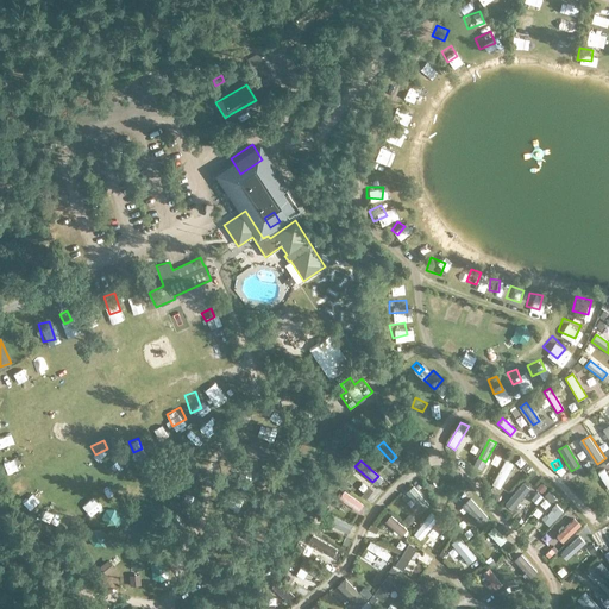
[(498,489),(513,465),(506,460),(491,484),(498,489)]
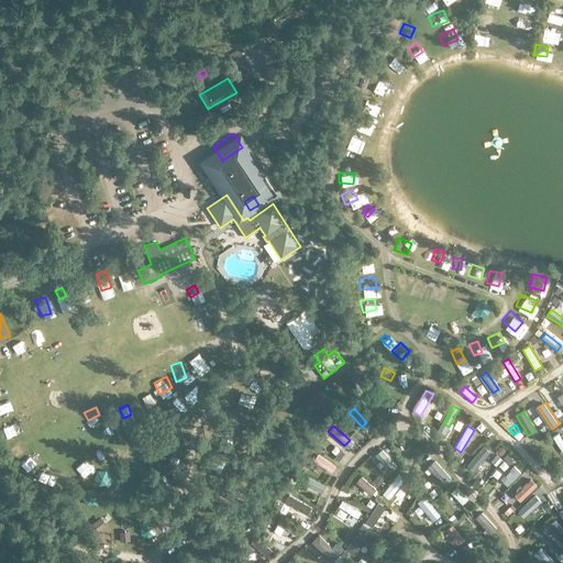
[(562,441),(558,433),(552,437),(562,454),(562,453),(562,441)]
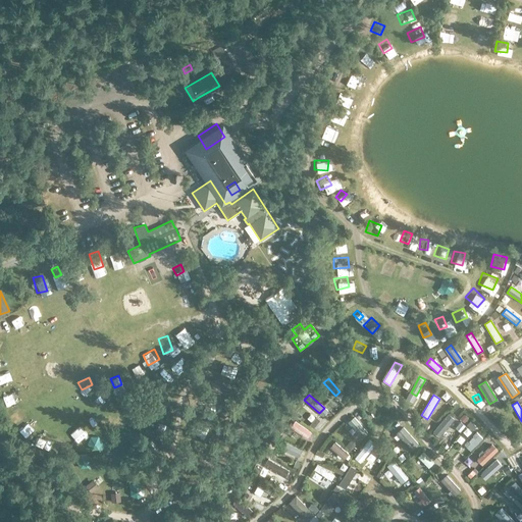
[(448,414),(432,431),(438,436),(454,419),(448,414)]
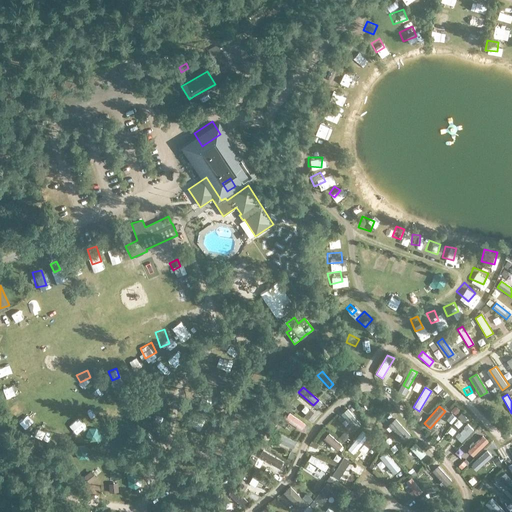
[(360,425),(347,409),(341,414),(354,430),(360,425)]
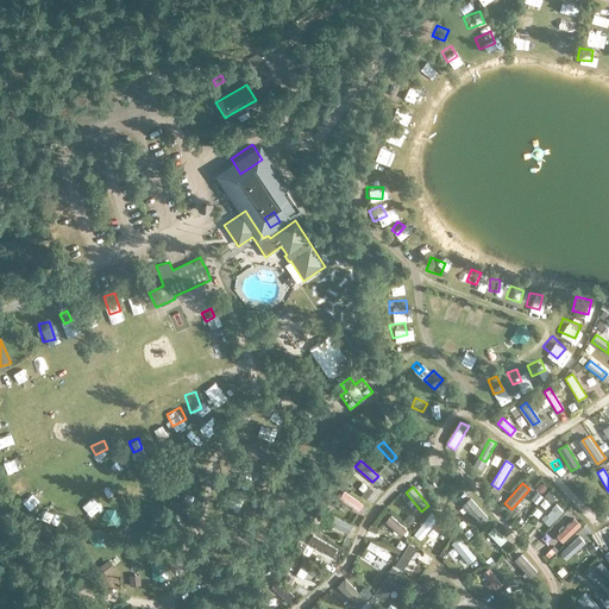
[(338,498),(358,512),(363,504),(343,491),(338,498)]
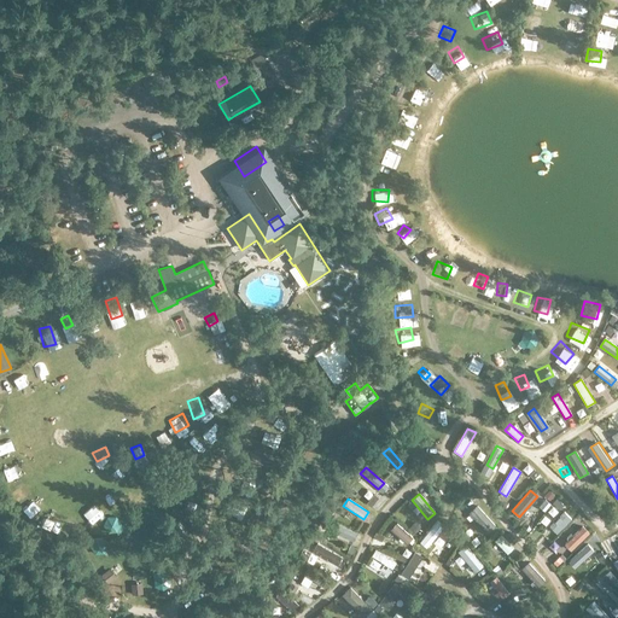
[(495,526),(477,505),(468,513),(488,534),(495,526)]
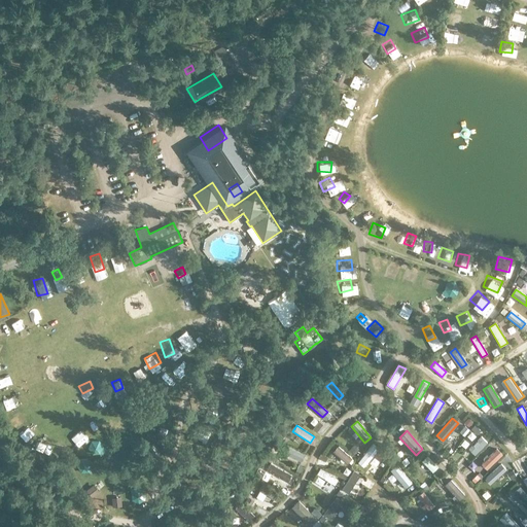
[(469,450),(475,455),(487,443),(482,437),(469,450)]
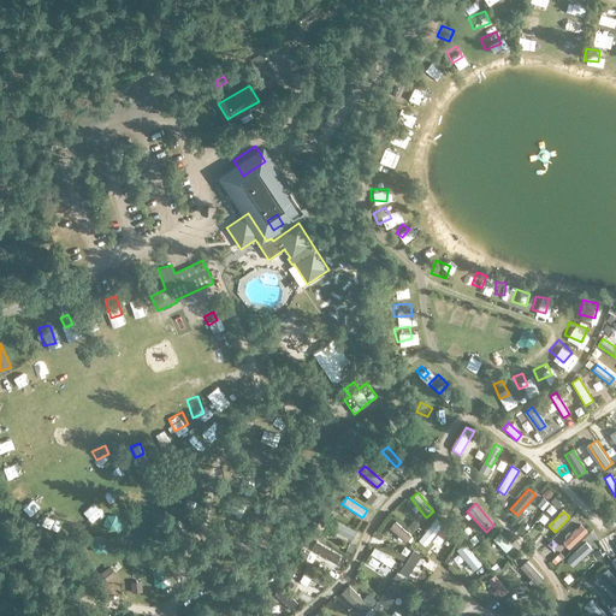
[(330,528),(350,537),(353,531),(332,521),(330,528)]
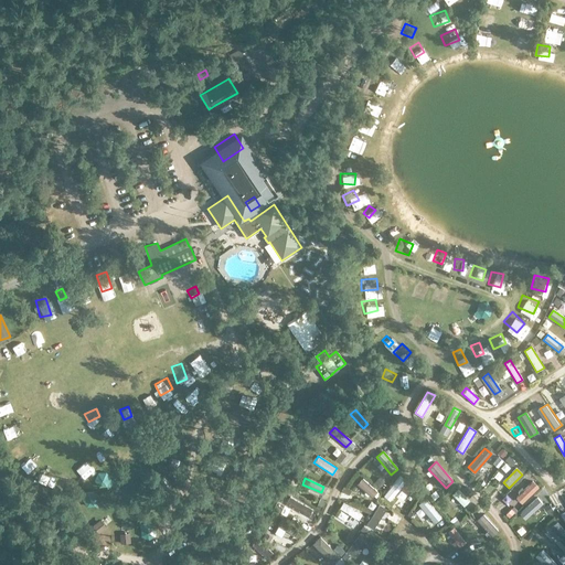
[(372,498),(377,492),(362,478),(356,483),(372,498)]
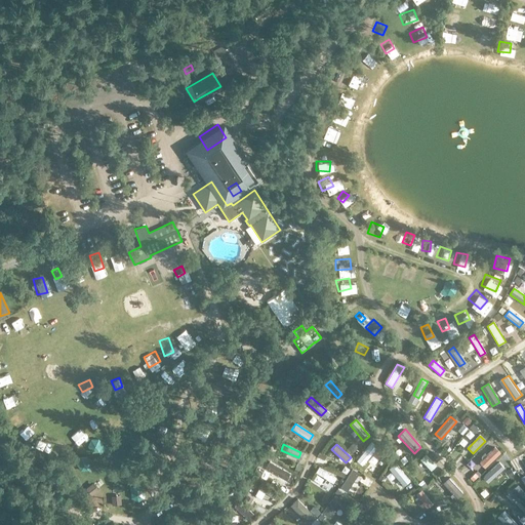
[(495,447),(479,462),(485,468),(500,452),(495,447)]
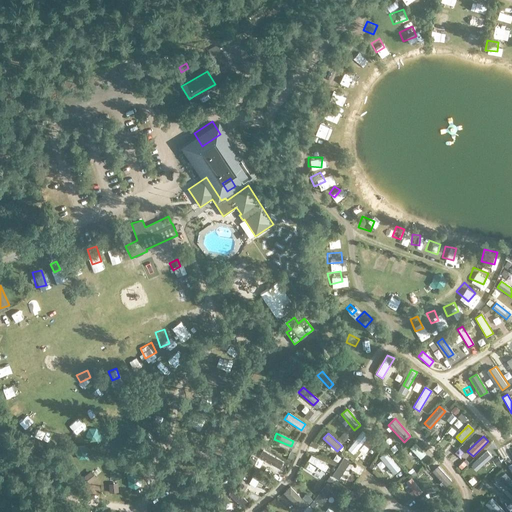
[(364,439),(352,449),(356,454),(368,445),(364,439)]
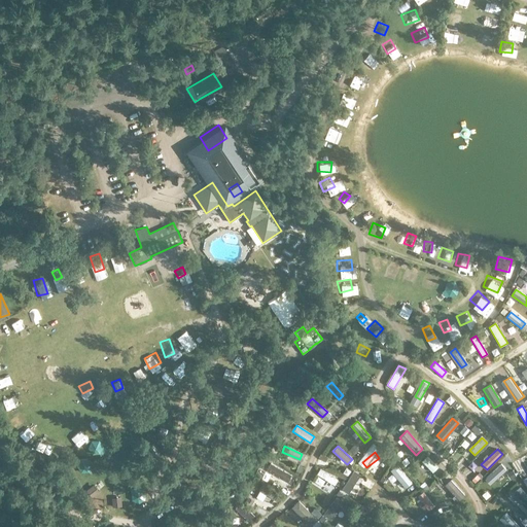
[(437,467),(426,456),(421,461),(432,472),(437,467)]
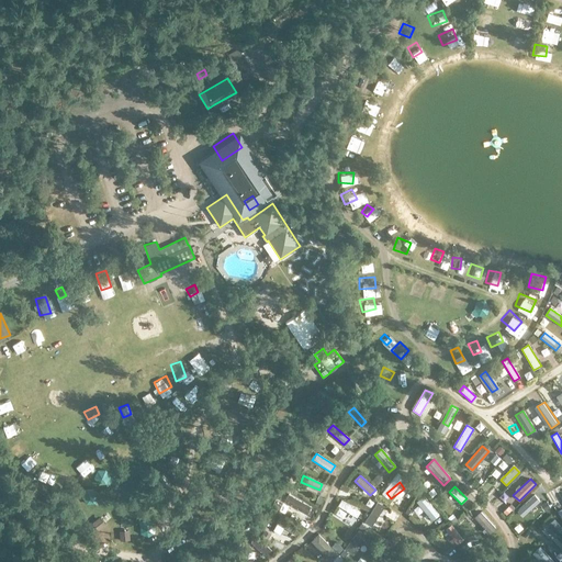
[(311,506),(289,494),(284,502),(306,514),(311,506)]
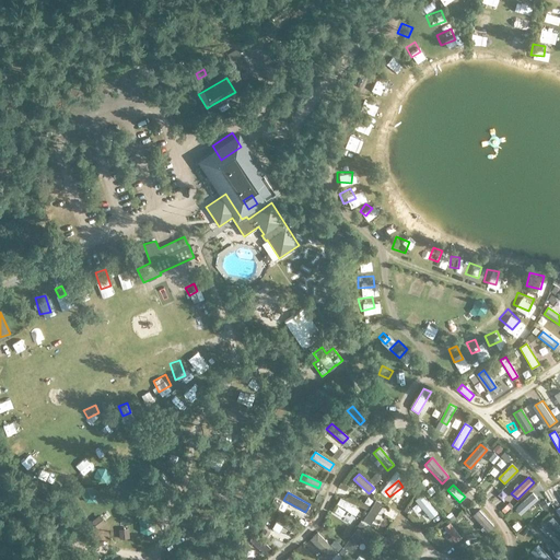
[(421,494),(415,499),(431,518),(436,513),(421,494)]
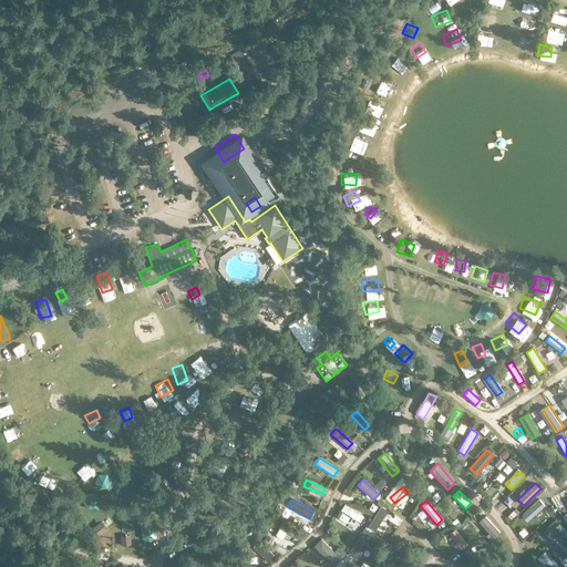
[(340,511),(359,522),(363,516),(343,504),(340,511)]
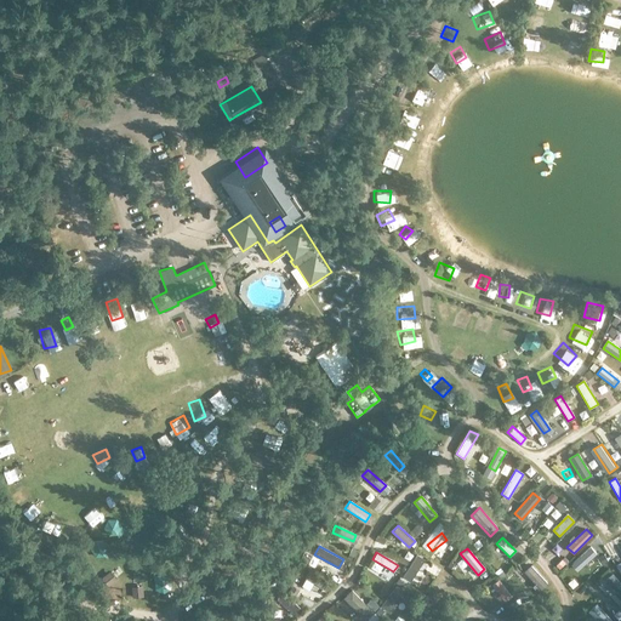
[(425,558),(417,553),(403,576),(410,581),(425,558)]
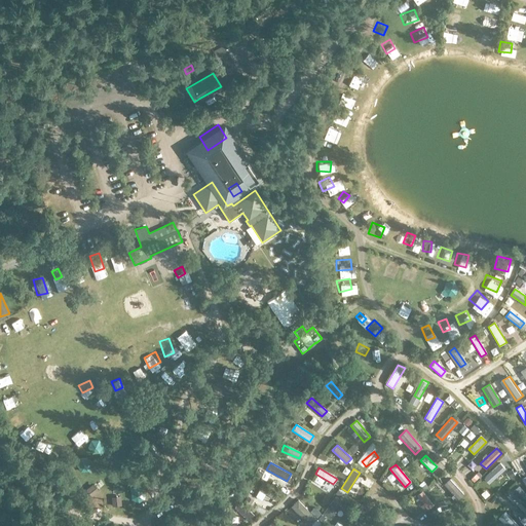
[(506,470),(493,479),(496,484),(510,475),(506,470)]
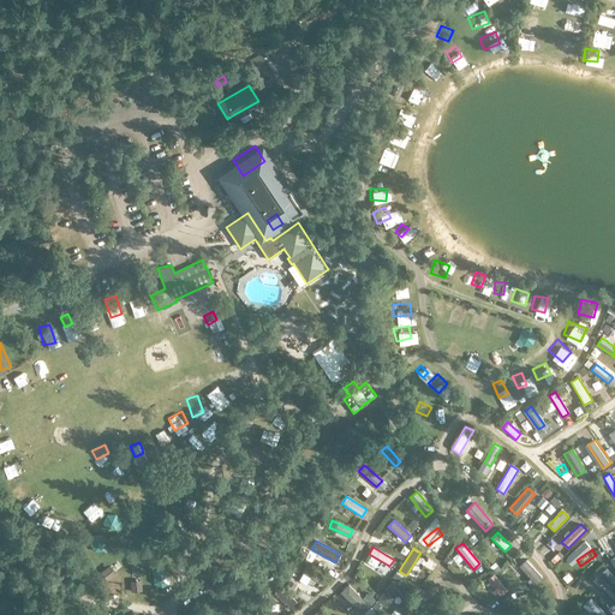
[(519,566),(536,585),(542,578),(525,560),(519,566)]
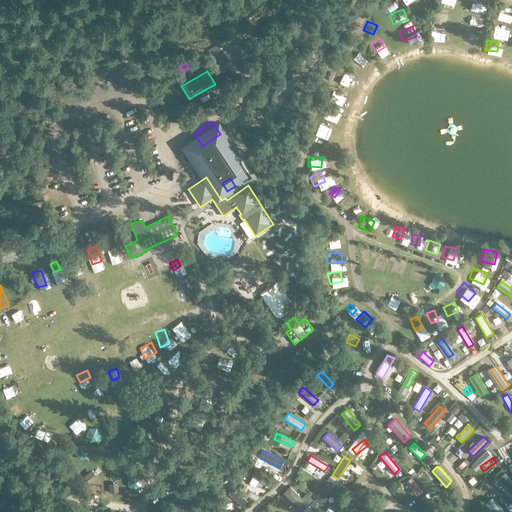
[(273,481),(255,470),(251,476),(270,487),(273,481)]
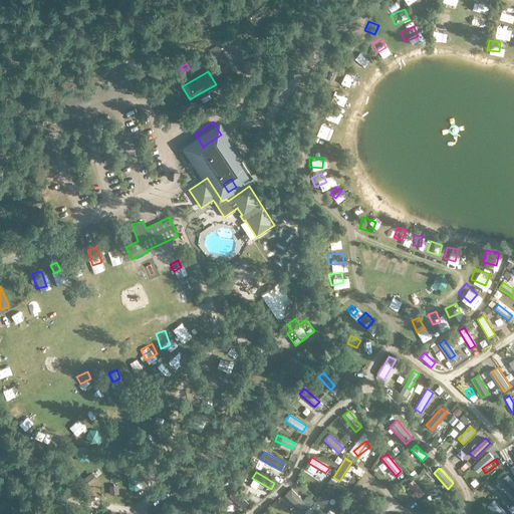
[(501,480),(513,495),(513,483),(506,475),(501,480)]
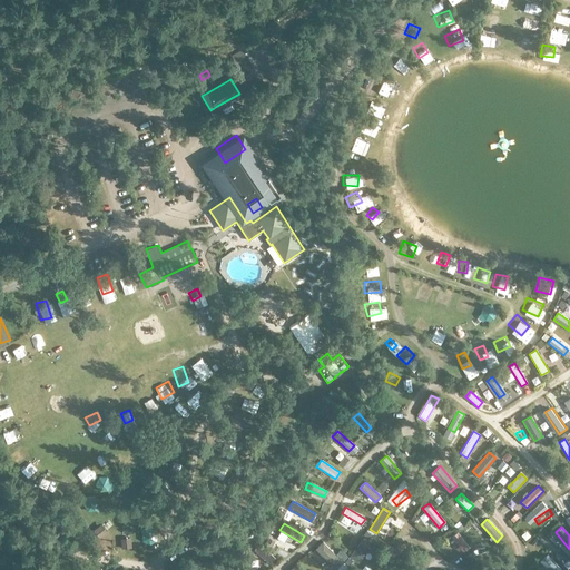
[(127,533),(116,532),(116,542),(126,542),(127,533)]
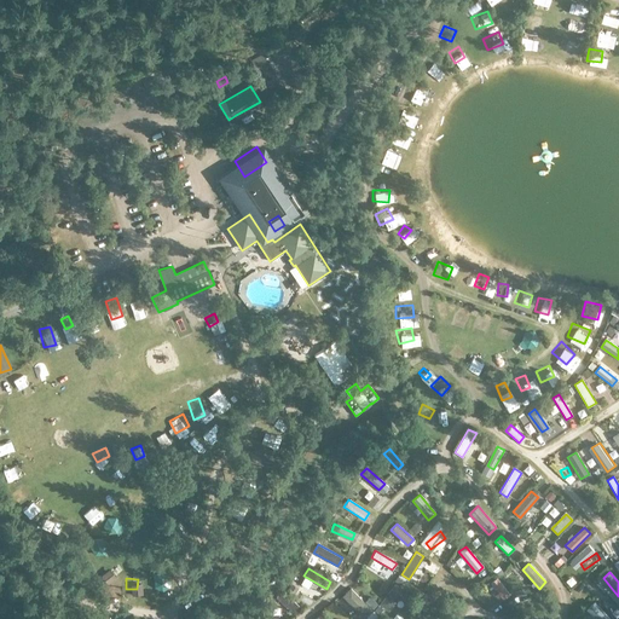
[(503,600),(509,595),(497,578),(490,583),(503,600)]
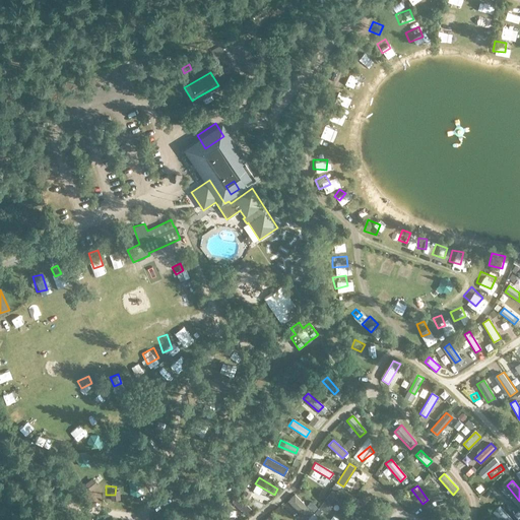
[(339,496),(331,490),(318,508),(326,514),(339,496)]
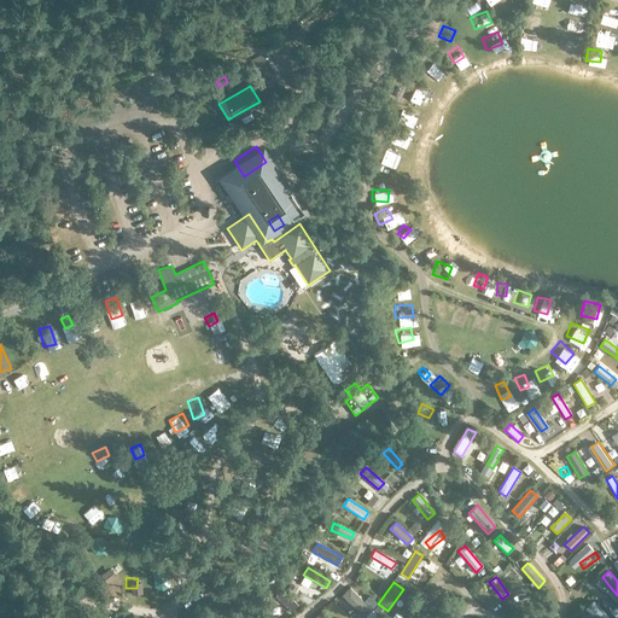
[(297,606),(279,587),(273,594),(290,612),(297,606)]
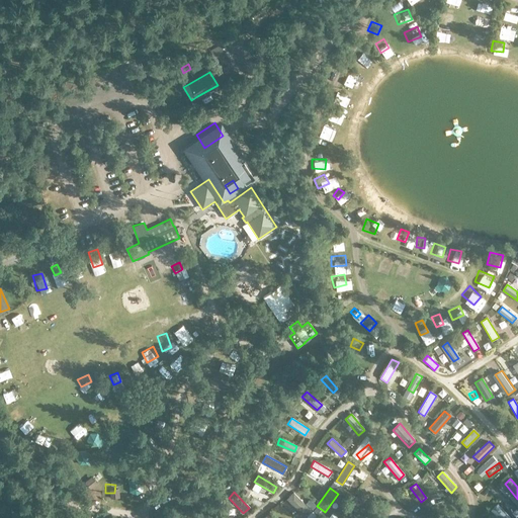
[(311,511),(292,492),(285,499),(304,517),(311,511)]
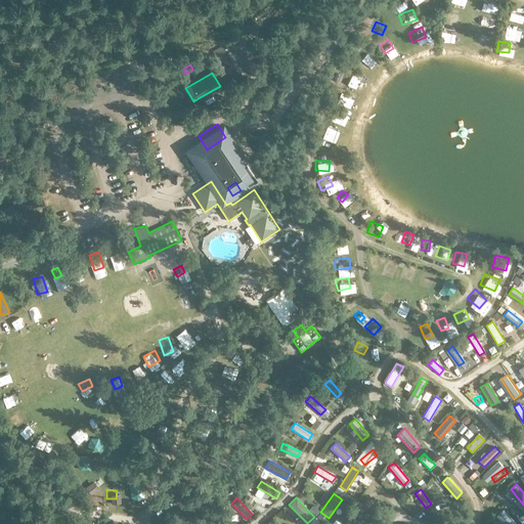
[(516,523),(504,510),(496,516),(504,523),(516,523)]
